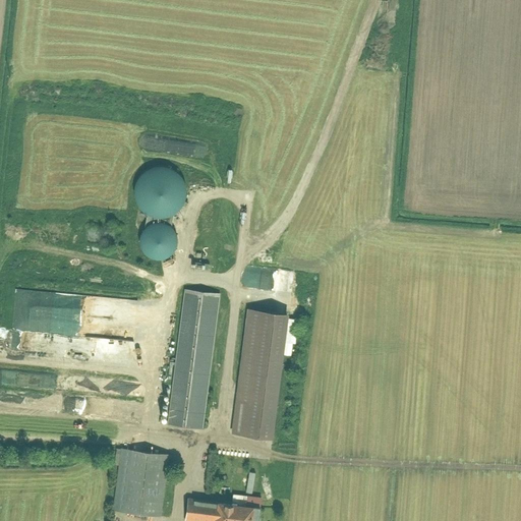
[(179,210),(186,196),(186,190),(183,179),(179,173),(169,167),(160,165),(146,170),(141,173),(136,182),(134,191),(136,201),(142,210),(147,214),(161,217),(171,215),(179,210)]
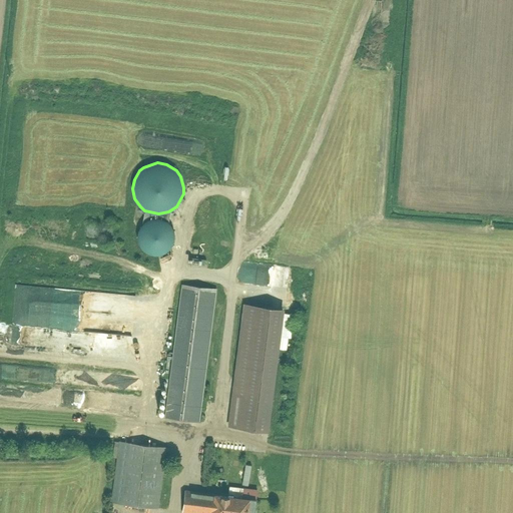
[(161,253),(168,248),(174,235),(170,225),(168,222),(162,218),(155,217),(147,219),(142,223),(139,227),(137,236),(139,243),(143,248),(156,253),(161,253)]
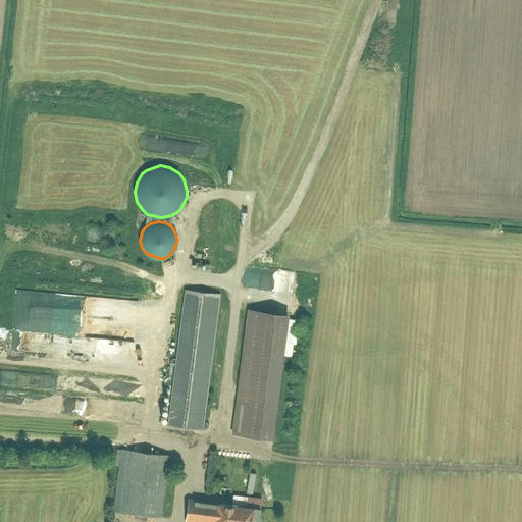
[(166,424),(203,429),(221,295),(185,290),(166,424)]
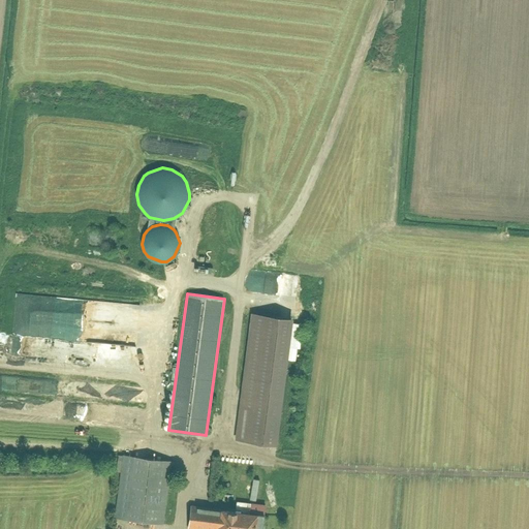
[(251,313),(235,439),(277,445),(293,318),(251,313)]
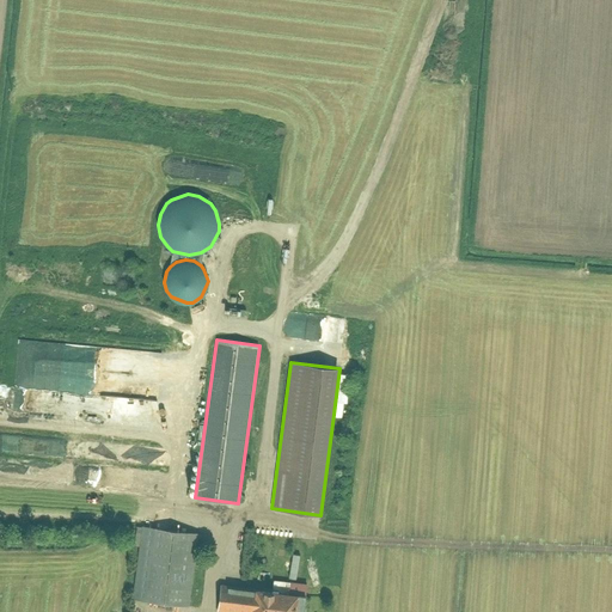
[(133,597),(189,605),(199,534),(142,526),(133,597)]
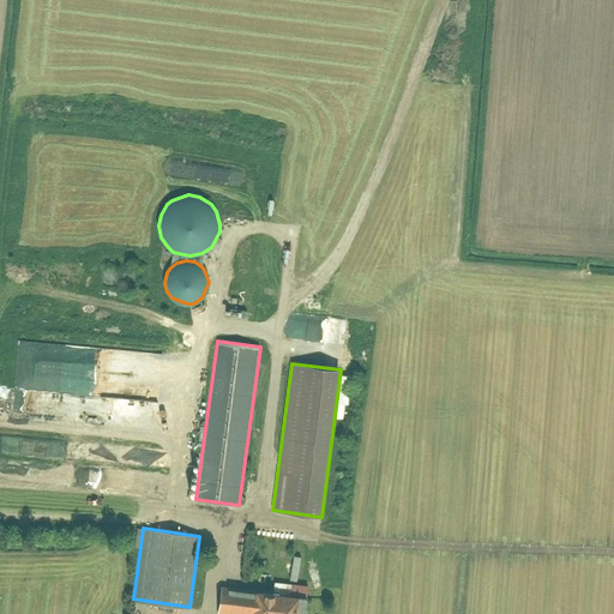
[(221,588),(217,613),(229,613),(304,613),(306,597),(221,588)]
